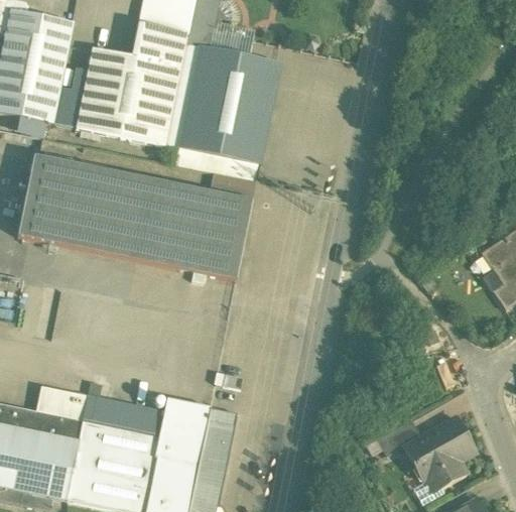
[(0,0),(0,32),(6,34),(11,11),(13,11),(15,0),(0,0)]
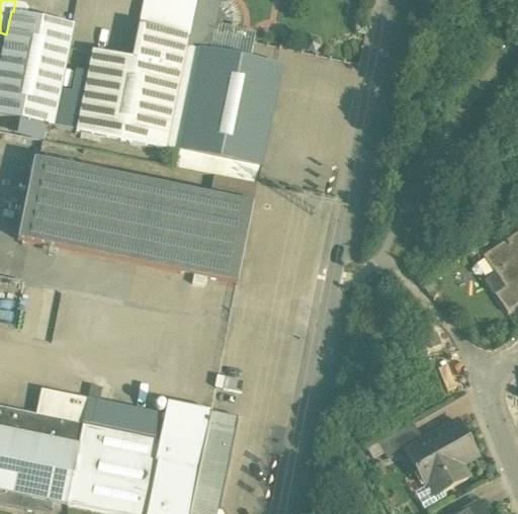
[(194,0),(190,25),(213,30),(219,0),(194,0)]
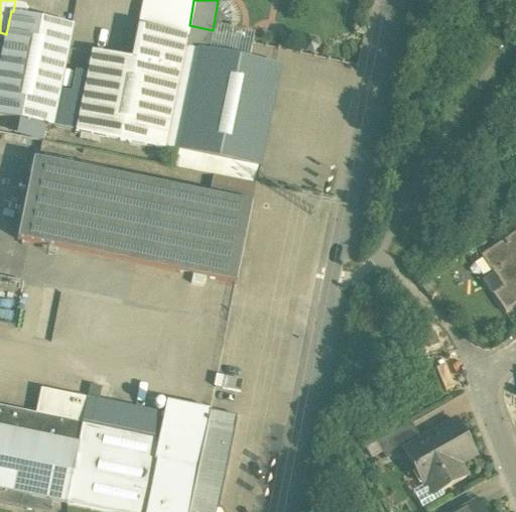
[(13,11),(11,11),(6,34),(0,66),(0,112),(51,123),(72,23),(13,11)]
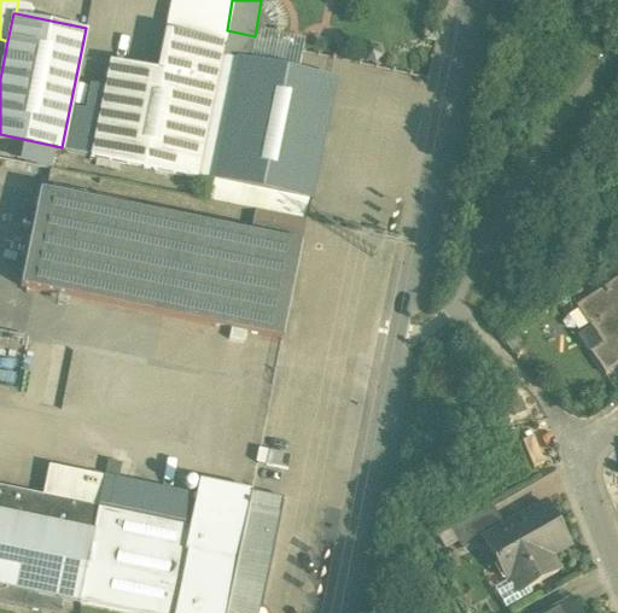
[(165,29),(157,68),(110,58),(91,153),(197,175),(197,174),(222,54),(225,41),(165,29)]
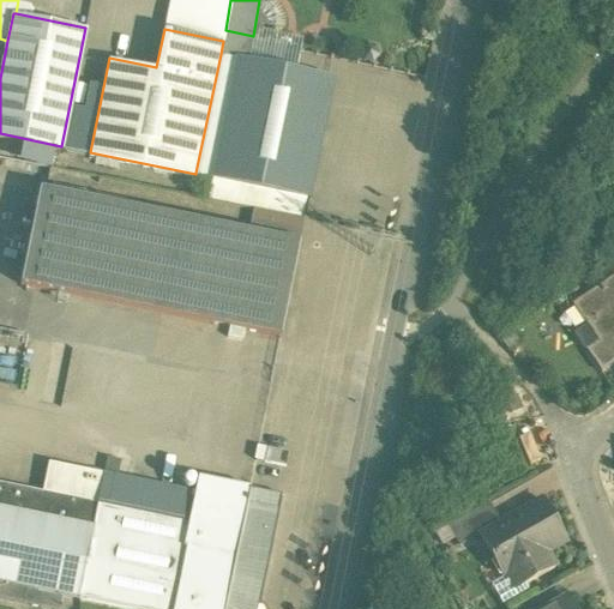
[(290,32),(282,31),(276,38),(280,46),(288,48),(294,41),(290,32)]
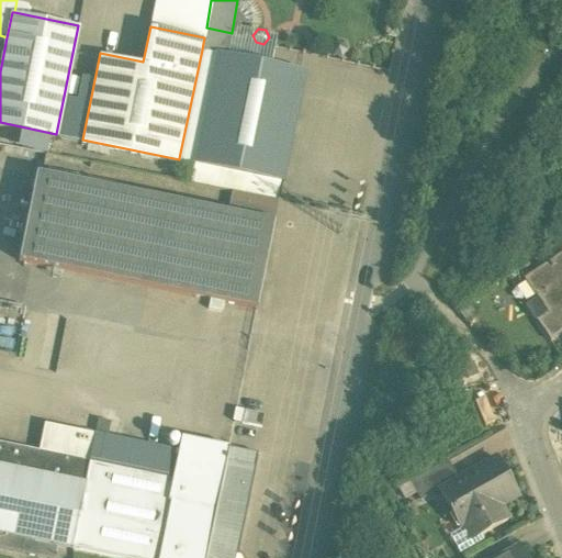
[(202,49),(179,158),(194,162),(216,52),(202,49)]
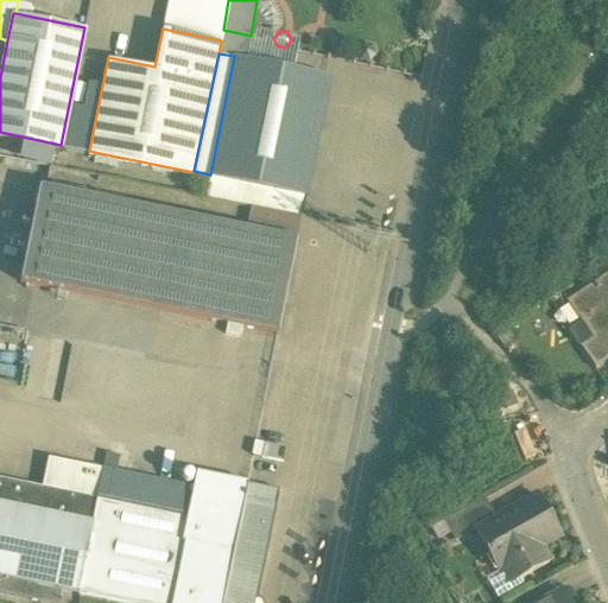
[(330,76),(234,56),(210,175),(206,195),(302,214),(311,169),(325,101),(330,76)]
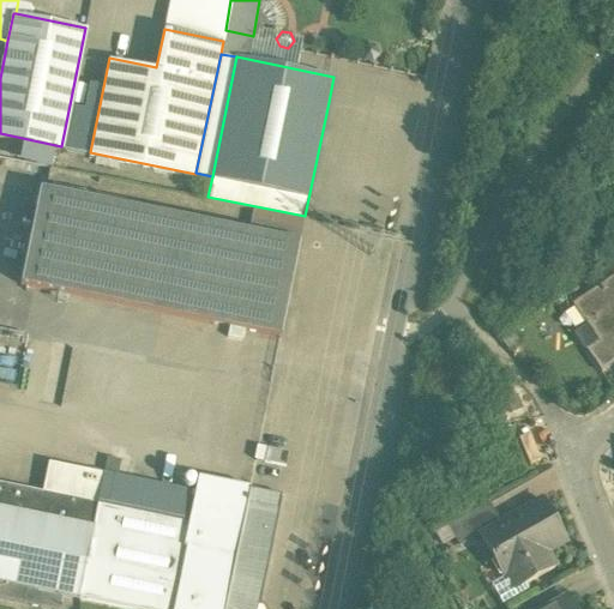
[(300,239),(40,186),(20,282),(281,335),(300,239)]
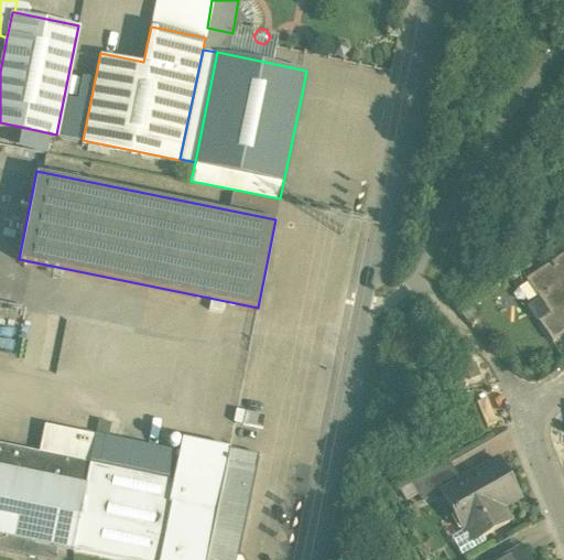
[(563,250),(525,277),(550,311),(539,319),(553,340),(563,331),(563,250)]
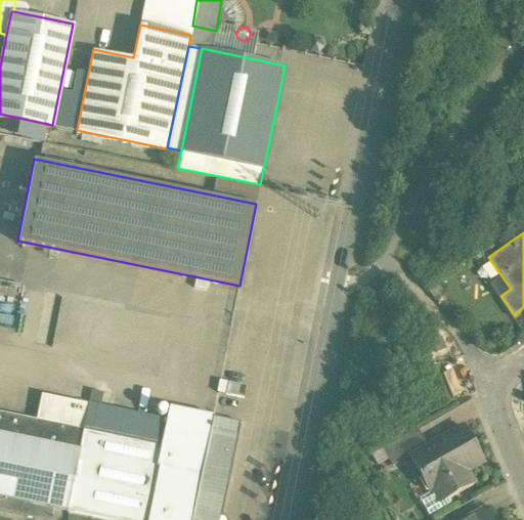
[(485,282),(492,294),(503,289),(495,275),(485,282)]
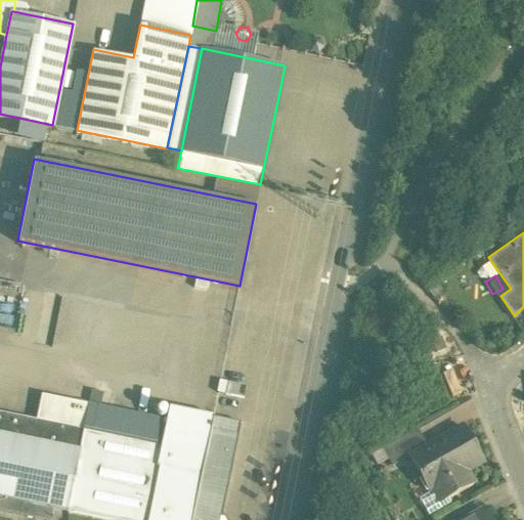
[(246,384),(228,380),(226,392),(244,395),(246,384)]
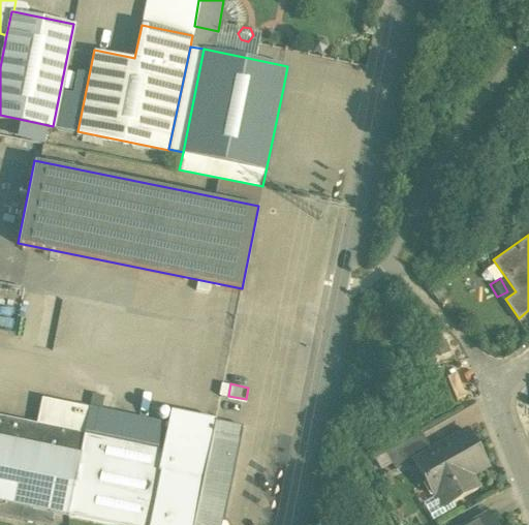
[(168,422),(42,396),(36,423),(0,414),(0,513),(51,524),(53,511),(125,524),(193,524),(216,419),(170,409),(168,422)]
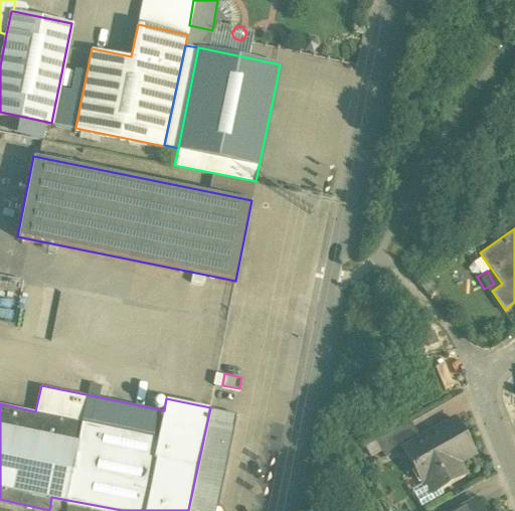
[(210,407),(188,510),(220,510),(221,510),(219,507),(216,506),(235,412),(210,407)]
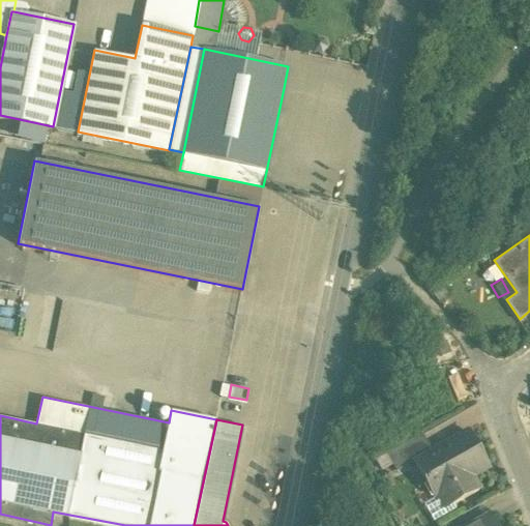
[(407,463),(427,497),(430,495),(437,508),(474,487),(468,475),(483,467),(464,431),(433,448),(407,463)]
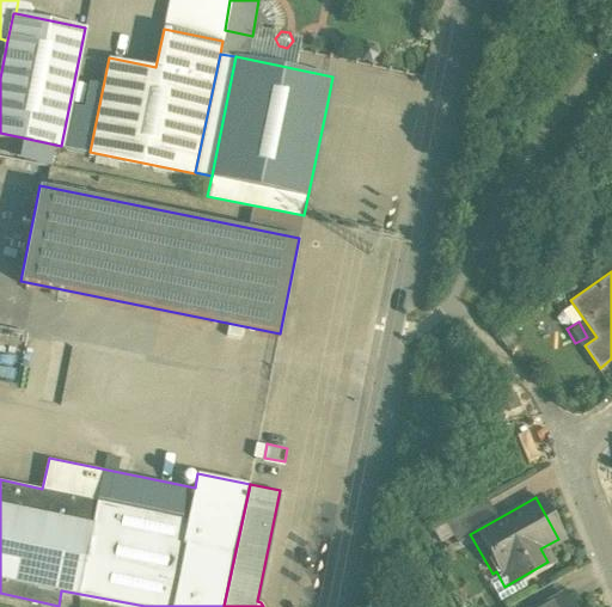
[(489,498),(447,521),(457,540),(470,534),(500,517),(494,508),(489,498)]
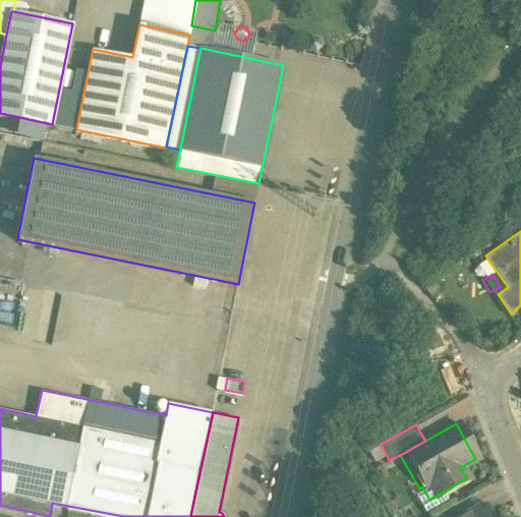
[(460,516),(488,516),(487,515),(482,505),(480,506),(480,507),(468,514),(468,513),(460,516)]
